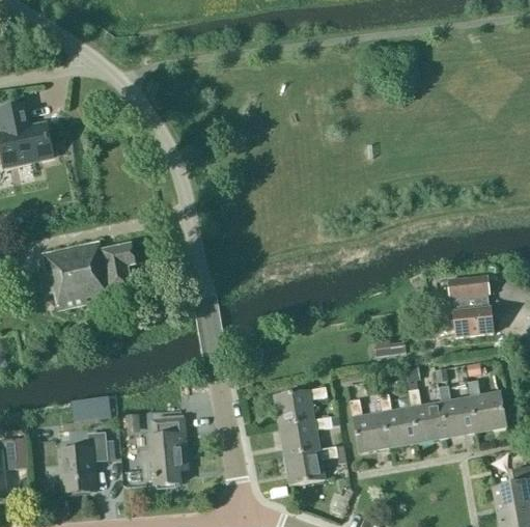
[(0,130),(0,149),(4,168),(55,158),(48,120),(32,123),(27,101),(0,106),(0,127),(1,130),(0,130)]
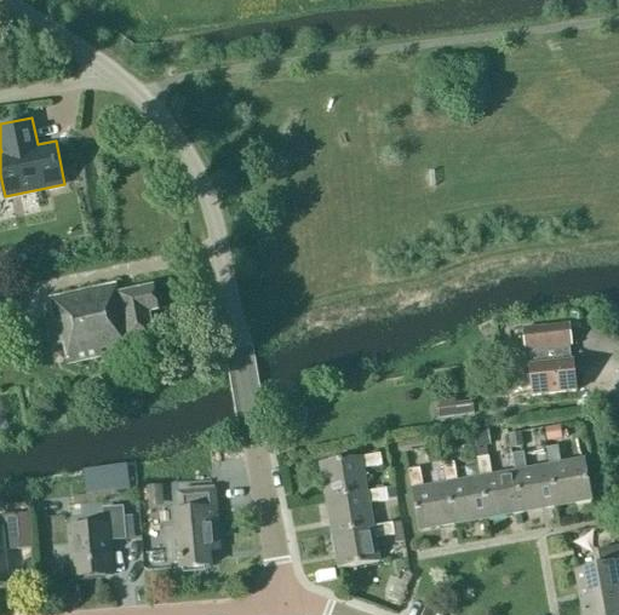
[(0,281),(0,309),(15,306),(9,280),(0,281)]
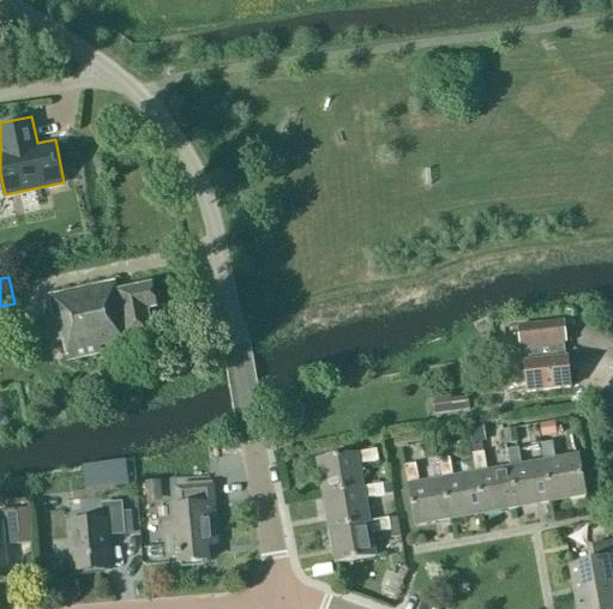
[(152,330),(148,306),(156,303),(151,281),(118,288),(115,278),(49,291),(54,313),(46,314),(50,339),(64,337),(67,356),(116,347),(116,344),(130,344),(128,336),(152,330)]
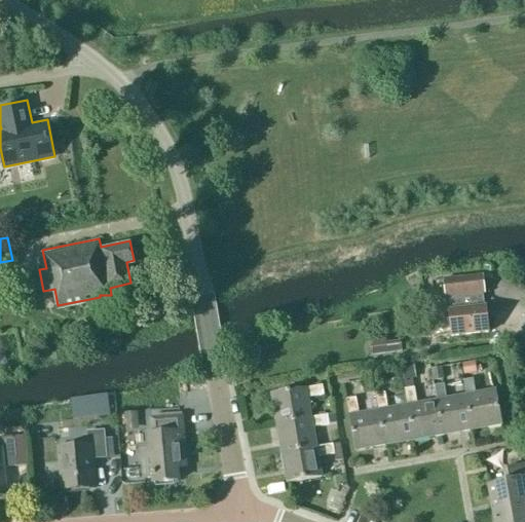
[(483,273),(444,277),(446,296),(450,295),(451,307),(449,307),(452,333),(489,329),(487,303),(485,303),(483,291),(485,291),(483,273)]
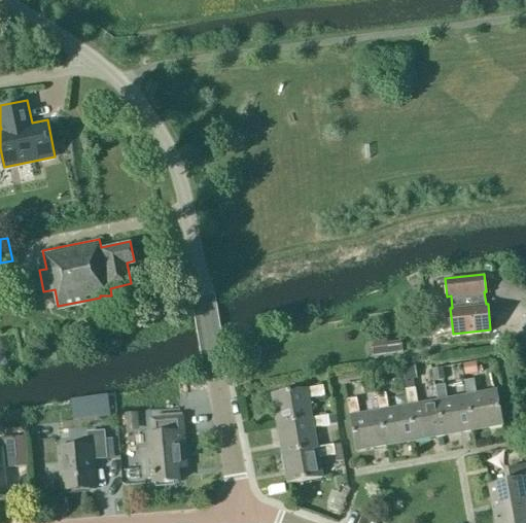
[(373,340),(374,352),(389,350),(388,338),(373,340)]
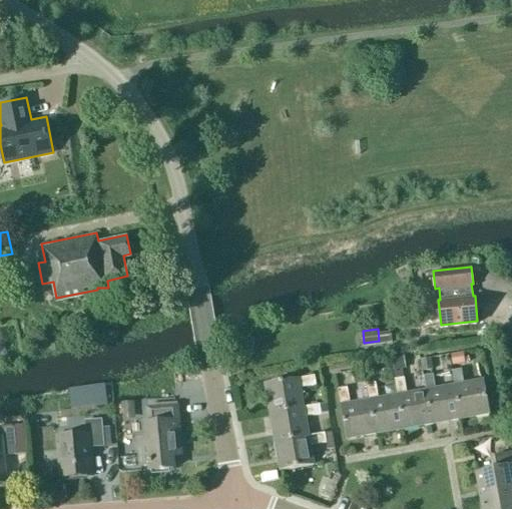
[(464,350),(451,352),(453,363),(466,361),(464,350)]
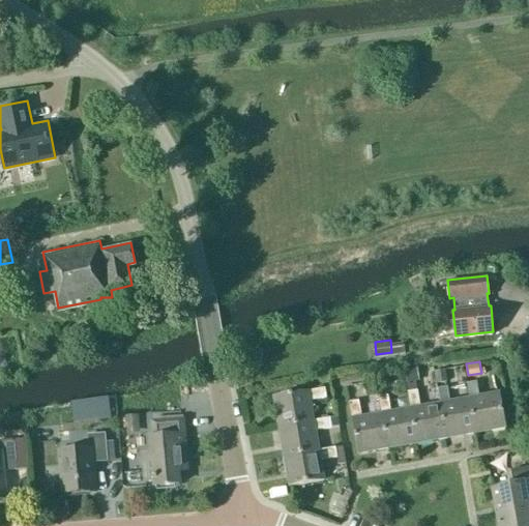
[(404,368),(407,380),(419,378),(417,364),(404,368)]
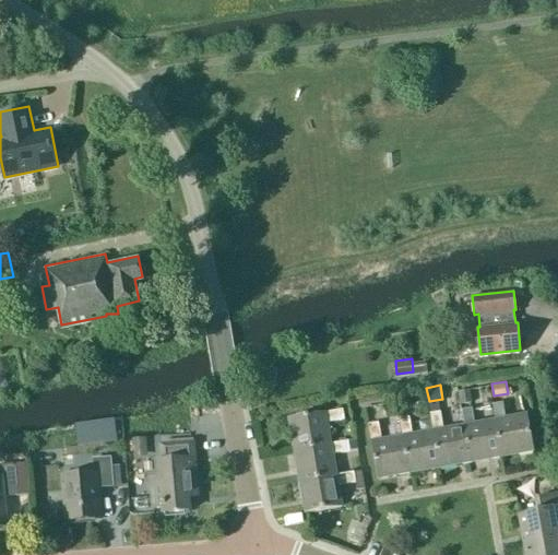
[(470,386),(458,389),(461,402),(473,399),(470,386)]
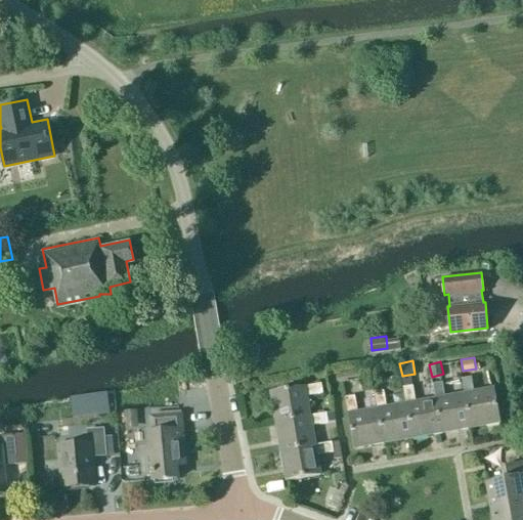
[(462,377),(465,391),(470,425),(499,420),(493,386),(474,389),(471,375),(462,377)]
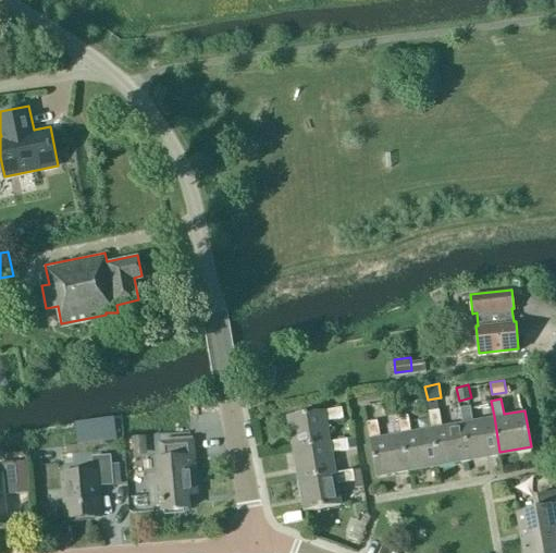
[(469,457),(499,452),(494,416),(472,419),(470,404),(460,406),(462,421),(469,457)]
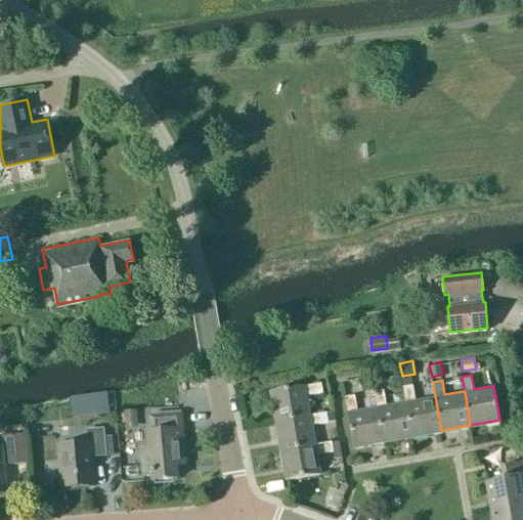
[(321,382),(270,390),(275,420),(310,414),(307,394),(323,391),(321,382)]
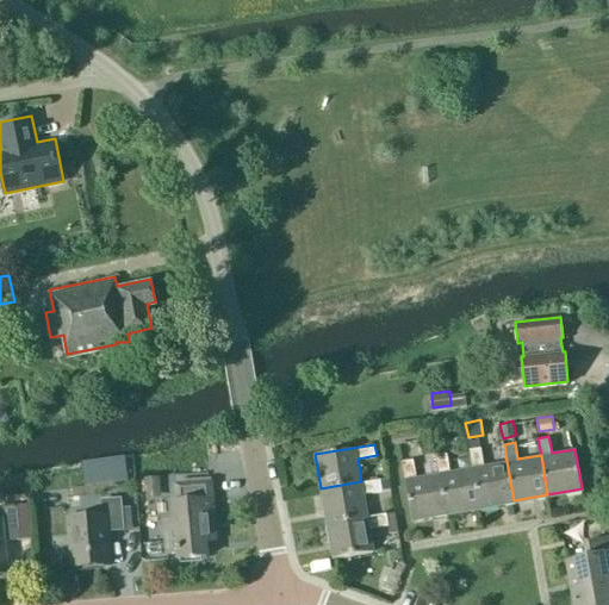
[(480,446),(470,448),(473,467),(480,506),(514,500),(507,461),(484,465),(480,446)]
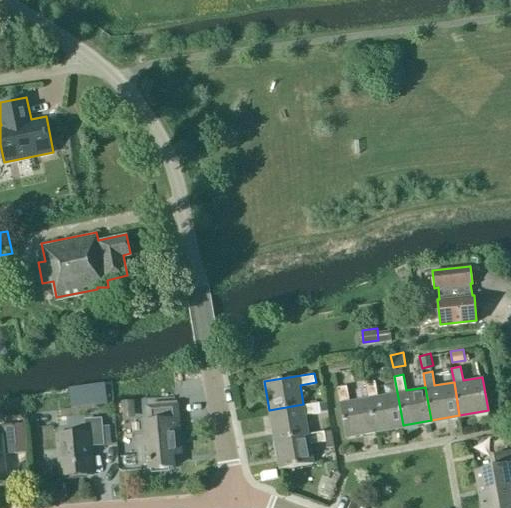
[(375,379),(366,381),(369,397),(375,430),(403,425),(397,392),(378,395),(375,379)]
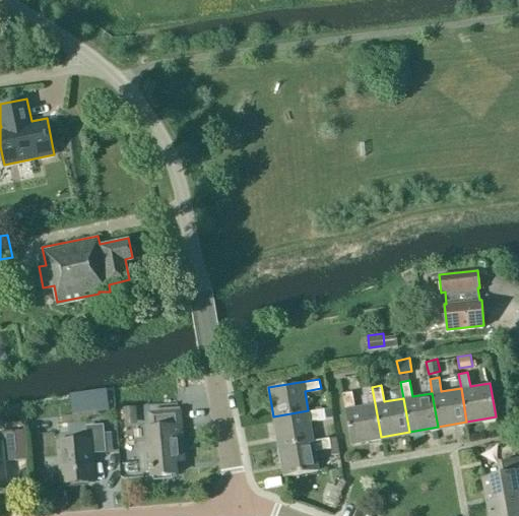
[(343,392),(351,442),(381,437),(375,403),(354,406),(352,390),(343,392)]
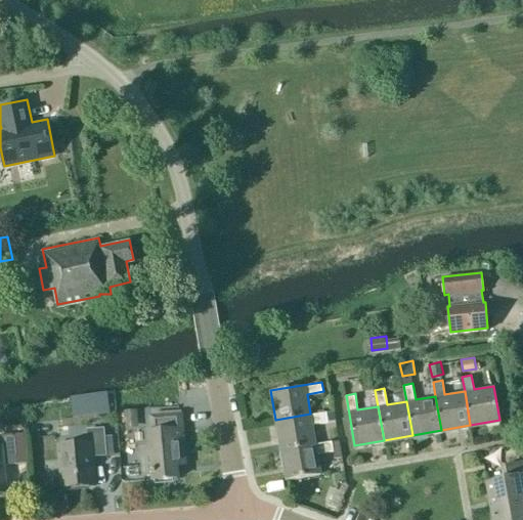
[(327,410),(310,414),(275,420),(280,448),(315,442),(312,423),(337,419),(335,409),(327,410)]
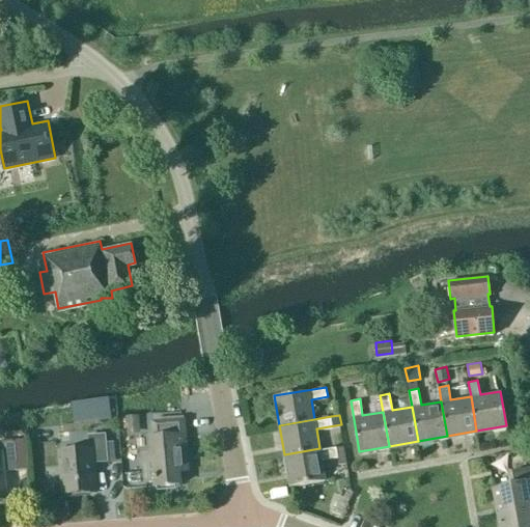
[(179,482),(178,469),(188,468),(184,418),(154,421),(155,437),(151,437),(152,451),(143,452),(146,479),(156,478),(156,484),(179,482)]
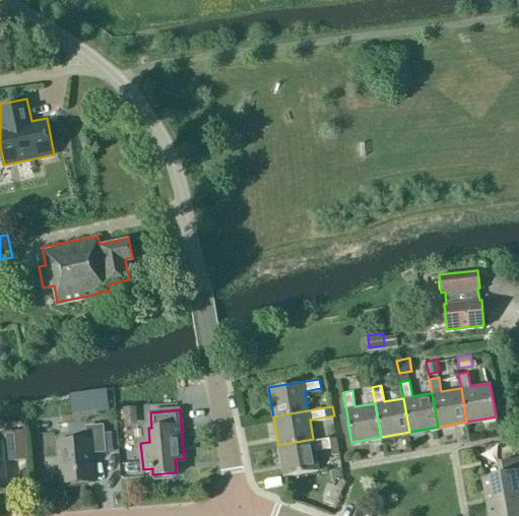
[(92,479),(90,450),(105,449),(103,424),(86,425),(88,439),(60,441),(63,481),(92,479)]
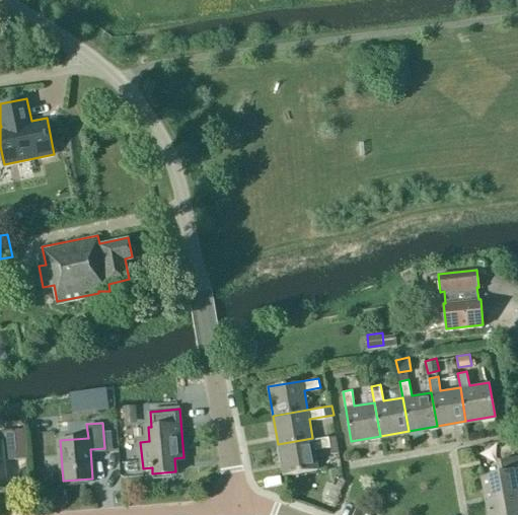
[(0,486),(5,486),(3,458),(17,457),(14,429),(0,429),(0,434),(1,441),(0,441),(0,486)]
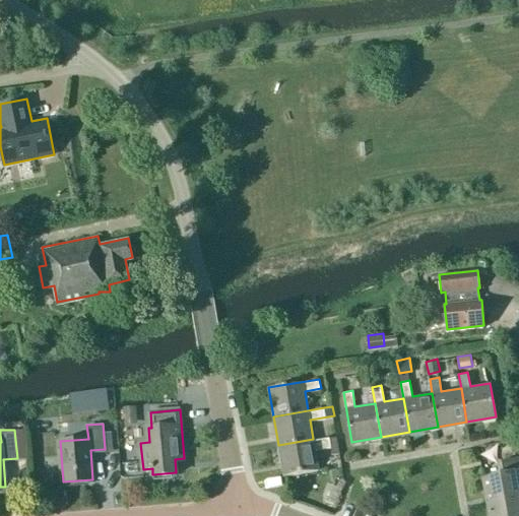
[(329,437),(313,439),(278,445),(283,474),(318,468),(315,448),(331,446),(329,437)]
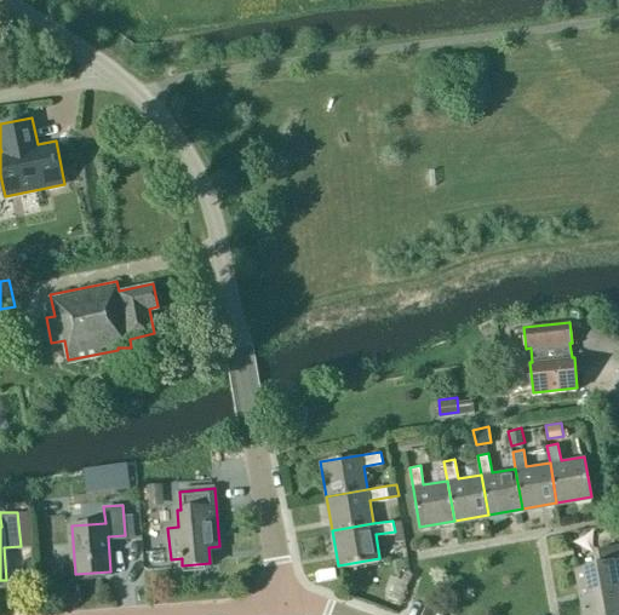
[(582,599),(618,592),(618,559),(577,568),(582,599)]
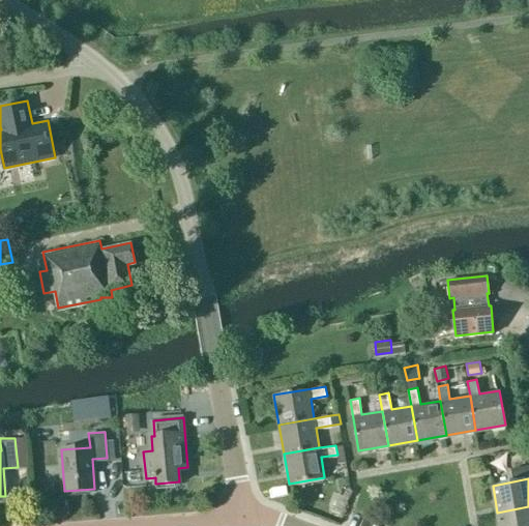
[(528,506),(497,513),(499,525),(528,525),(528,506)]
